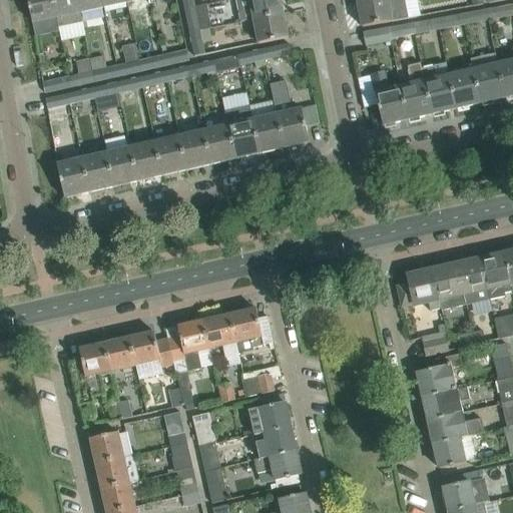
[(27,0),(32,23),(55,19),(51,0),(27,0)]
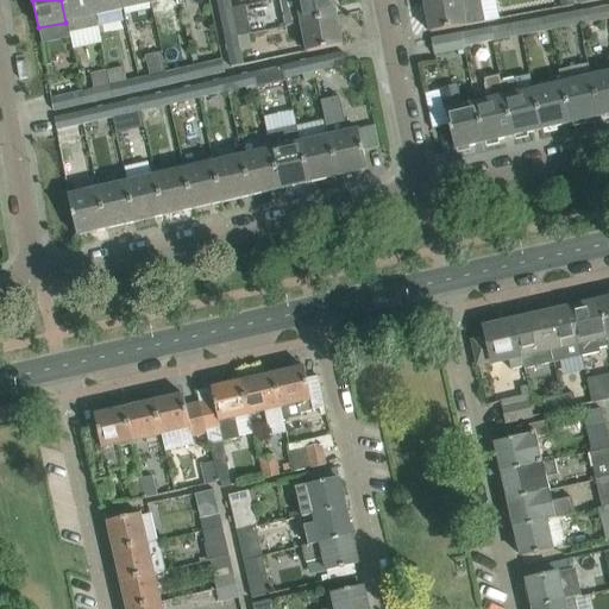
[(61,0),(66,23),(68,22),(70,33),(99,27),(96,16),(93,17),(89,0),(61,0)]
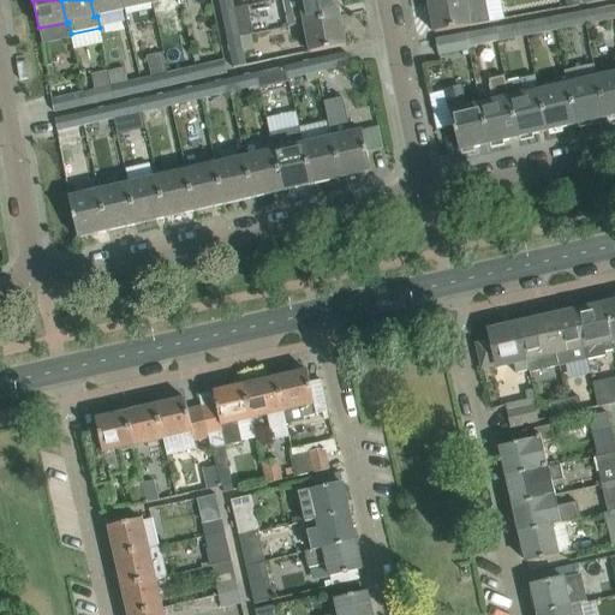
[(119,0),(90,0),(94,17),(97,16),(123,11),(119,0)]
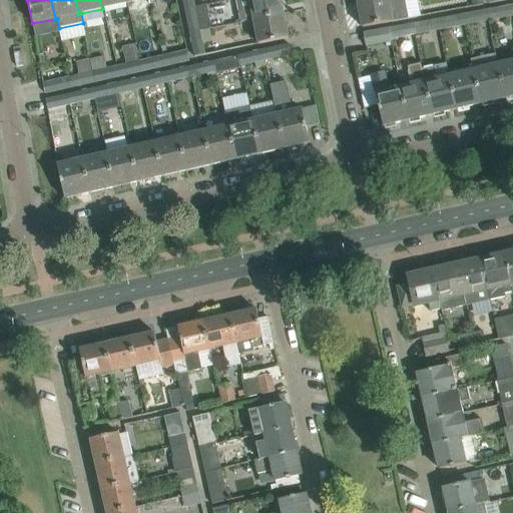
[(125,0),(99,0),(102,9),(126,4),(125,0)]
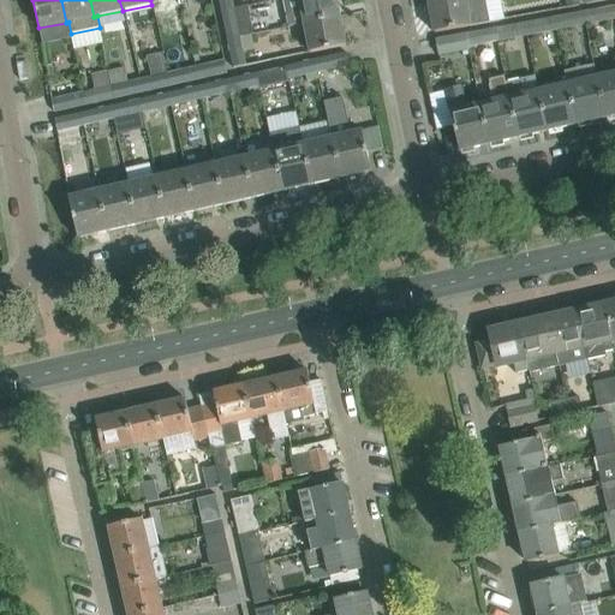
[(219,0),(221,13),(233,11),(233,9),(231,0),(219,0)]
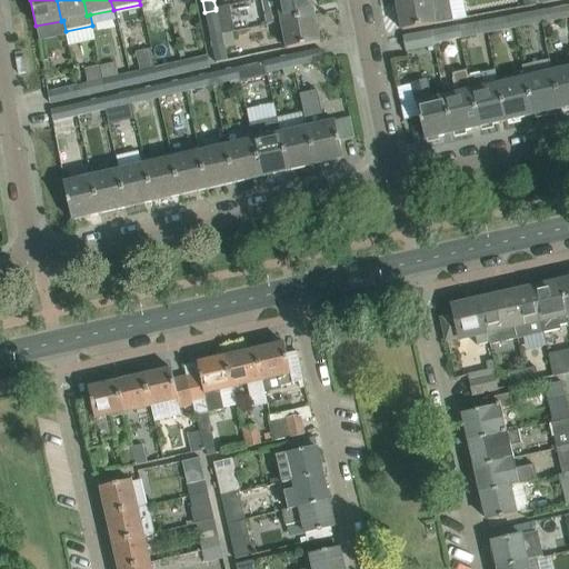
[(281,21),(282,25),(315,18),(310,0),(261,0),(268,25),(281,21)]
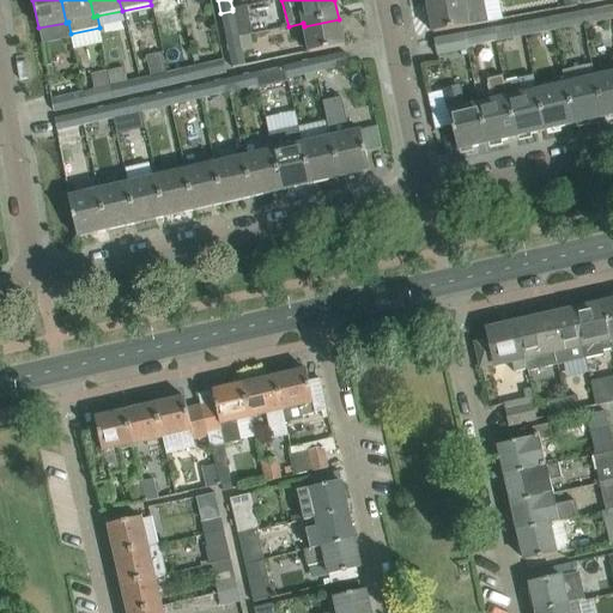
[(449,0),(428,5),(434,34),(489,23),(484,0),(449,0)]
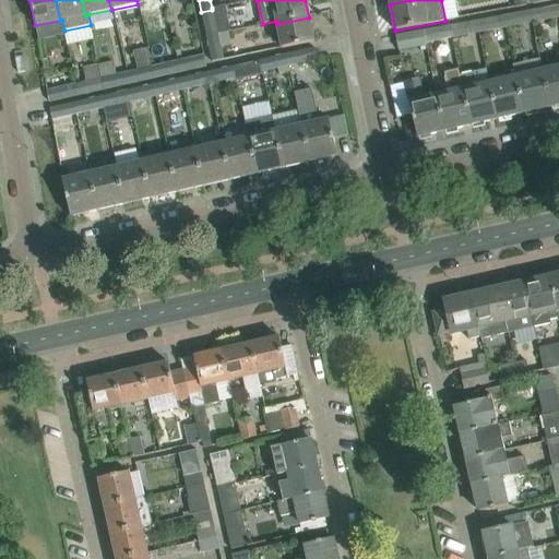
[(524,0),(511,0),(514,9),(526,7),(524,0)]
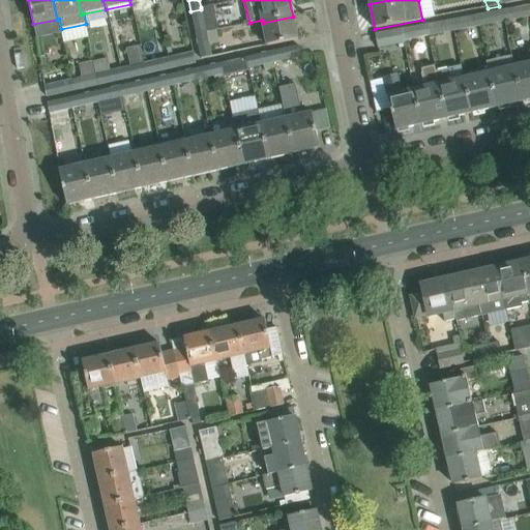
[(190,11),(196,35),(207,33),(207,32),(218,29),(213,4),(201,7),(201,9),(190,11)]
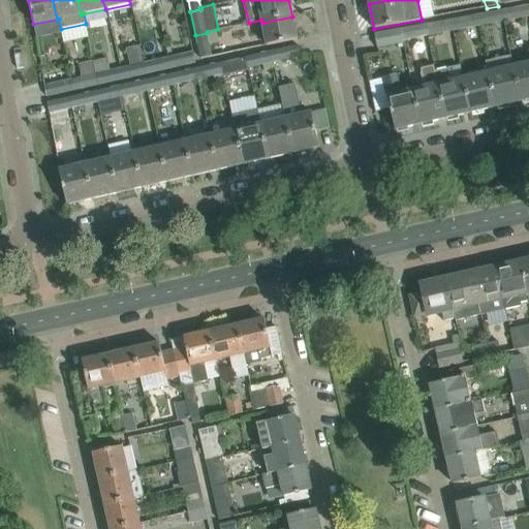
[(527,6),(500,11),(502,22),(528,17),(527,6)]
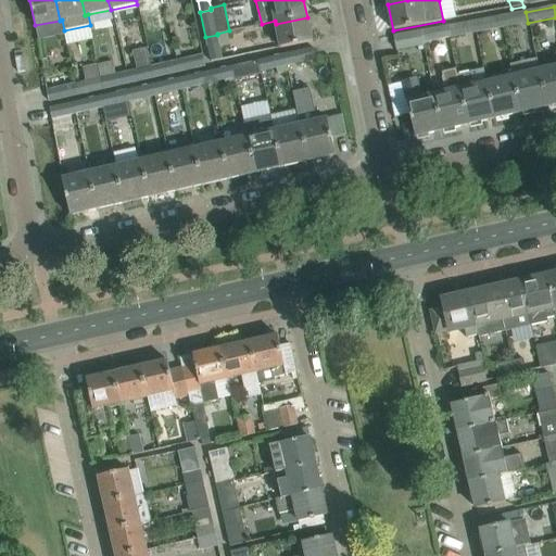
[(526,12),(501,17),(503,27),(528,23),(526,12)]
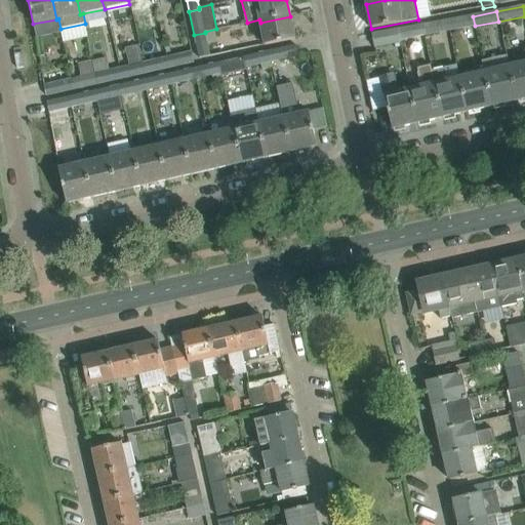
[(290,16),(260,23),(265,46),(295,40),(290,16)]
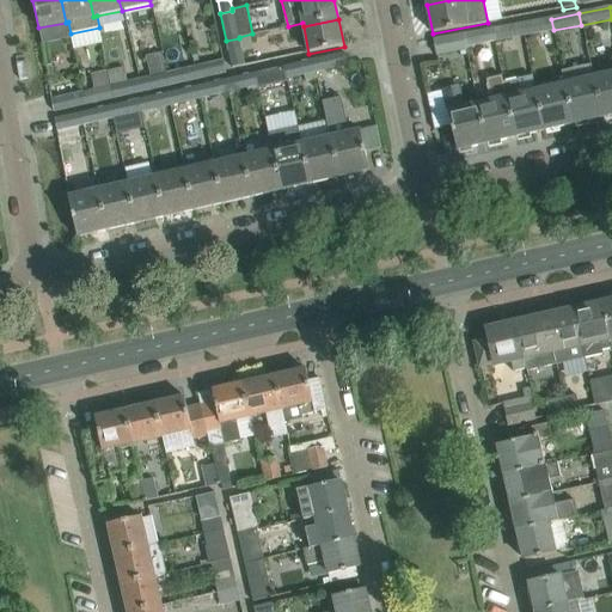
[(551,19),(521,24),(524,36),(554,30),(551,19)]
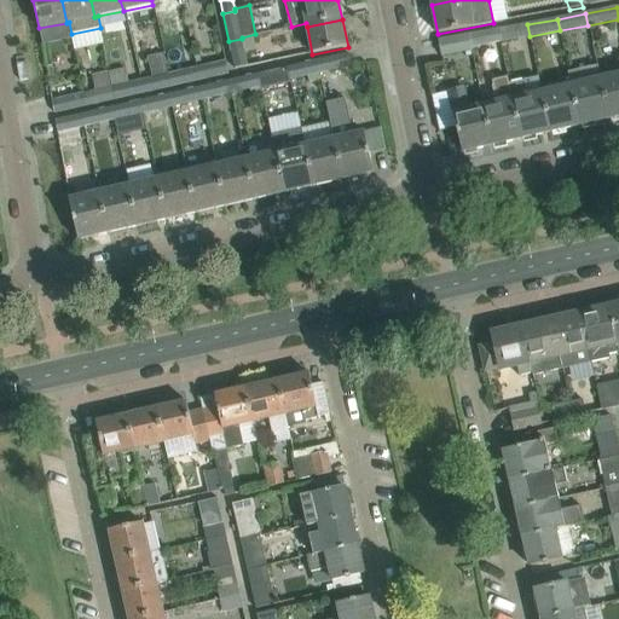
[(527,24),(497,30),(499,42),(530,36),(527,24)]
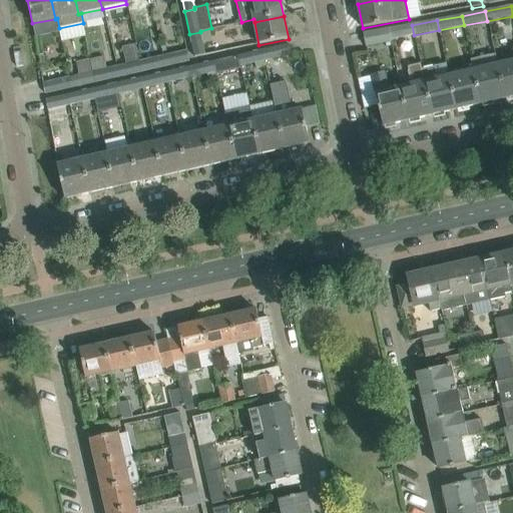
[(412,25),(387,29),(390,42),(392,41),(391,39),(414,35),(412,25)]
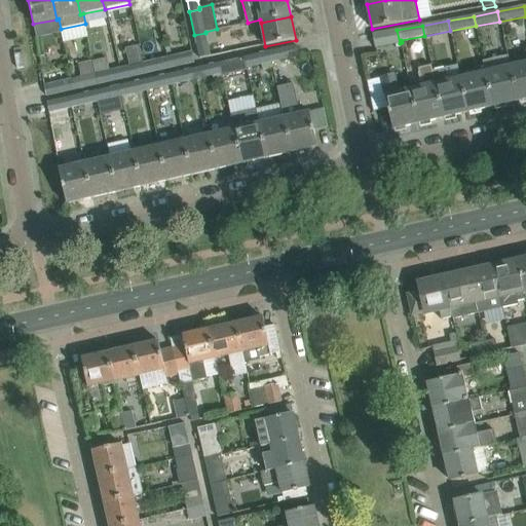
[(400,43),(397,30),(373,35),(375,47),(400,43)]
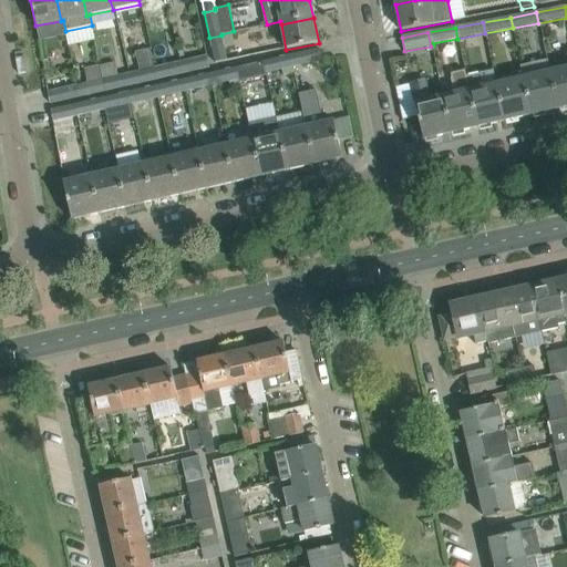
[(222,35),(209,38),(215,63),(227,60),(222,35)]
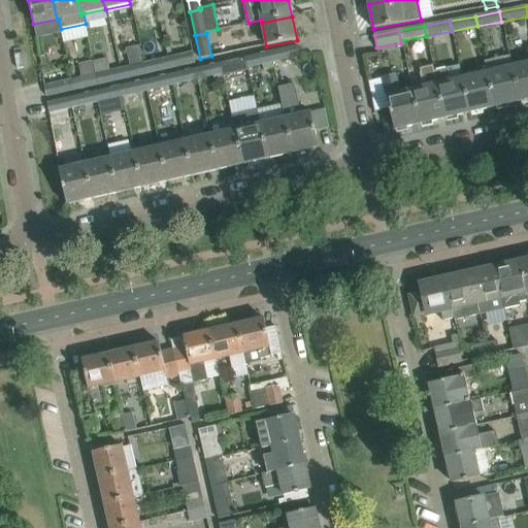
[(130,66),(118,69),(120,79),(145,73),(142,63),(139,45),(125,48),(130,66)]
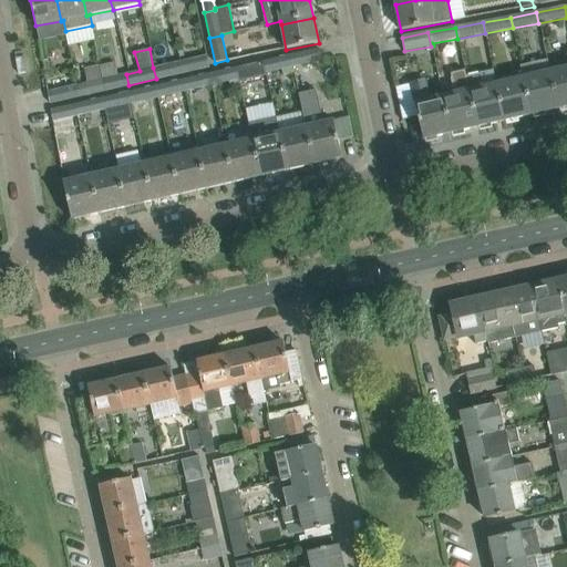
[(319,49),(299,53),(302,65),(322,61),(319,49)]
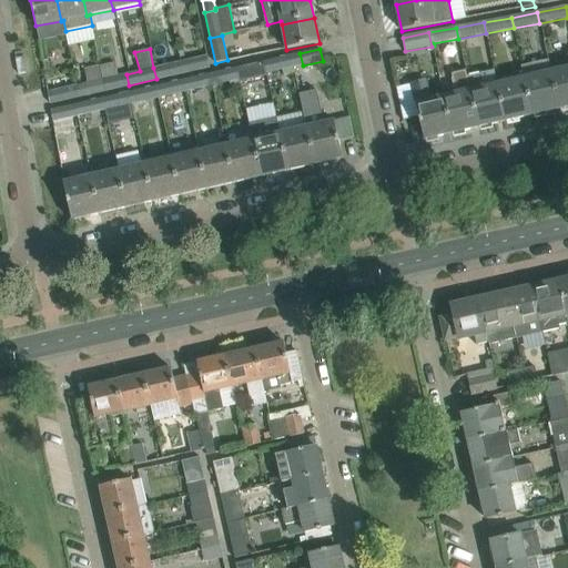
[(208,56),(180,62),(182,73),(210,68),(208,56)]
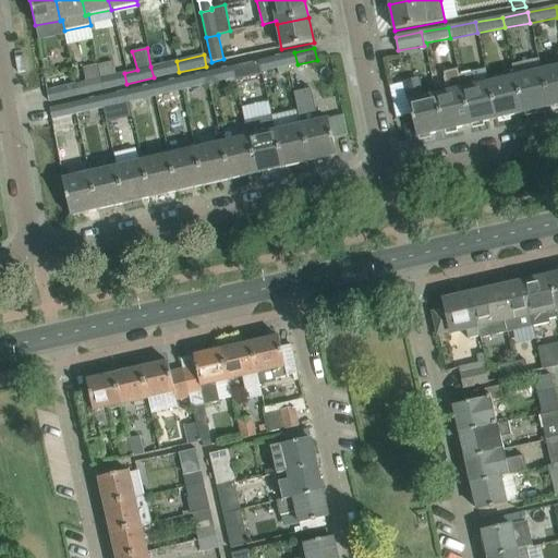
[(277,57),(259,61),(262,72),(277,69),(280,68),(277,57)]
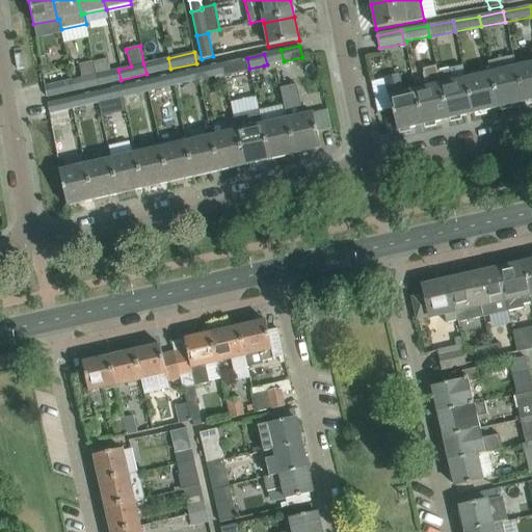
[(490,73),(489,74),(498,108),(523,103),(514,68),(516,68),(514,56),(488,61),(490,73)]
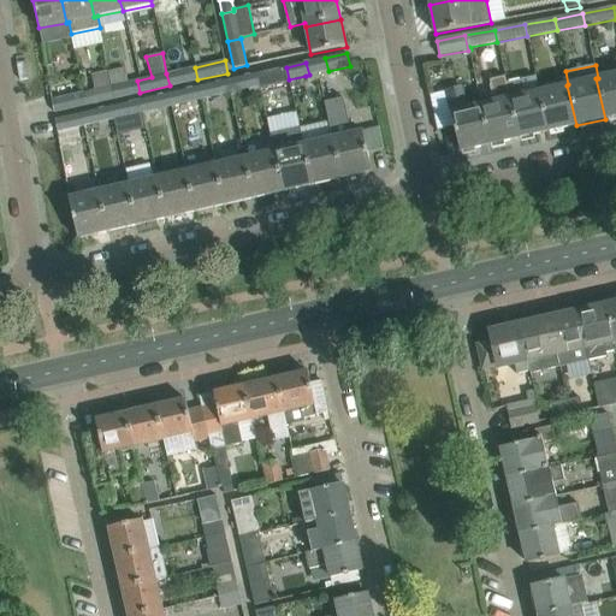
[(125,67),(107,71),(106,72),(112,99),(140,93),(137,81),(128,83),(125,67)]
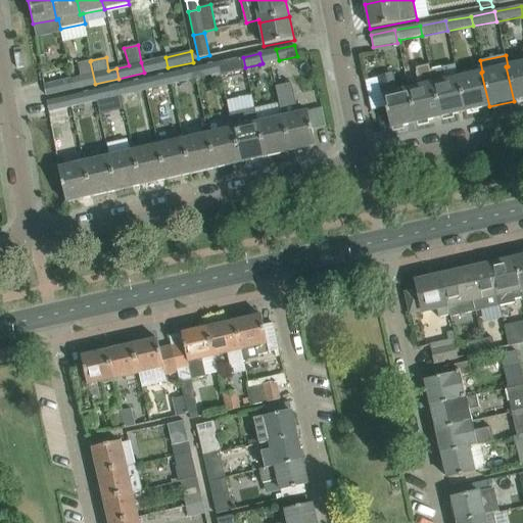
[(165,57),(141,62),(144,73),(168,67),(165,57)]
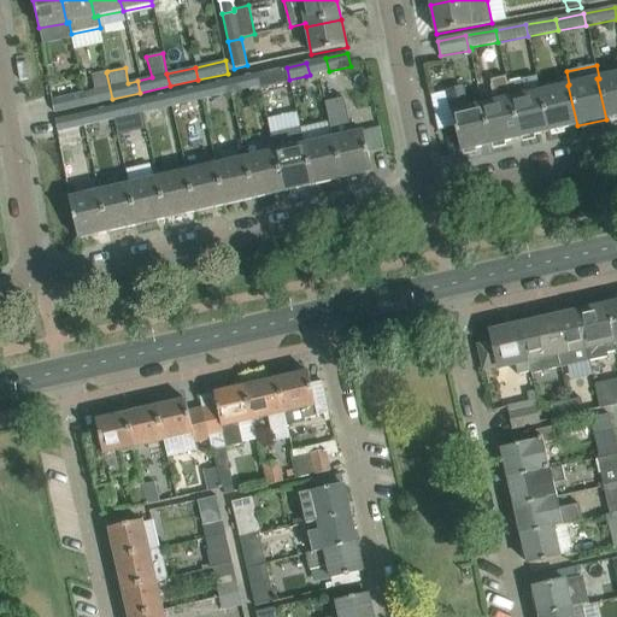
[(287,68),(257,74),(260,87),(289,80),(287,68)]
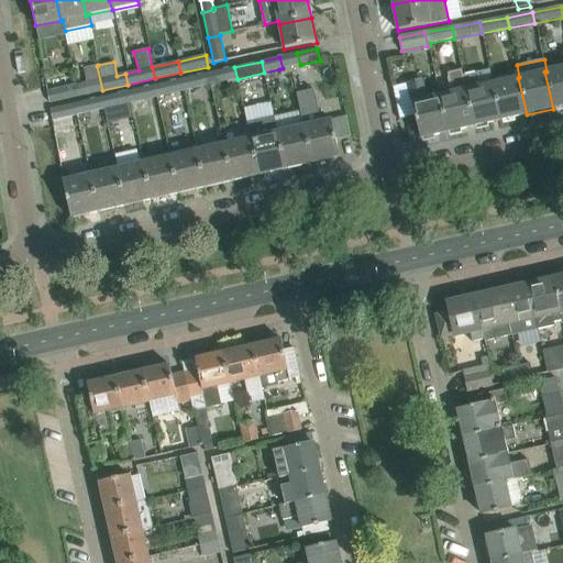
[(87,83),(74,86),(76,97),(102,90),(97,66),(98,65),(84,68),(87,83)]
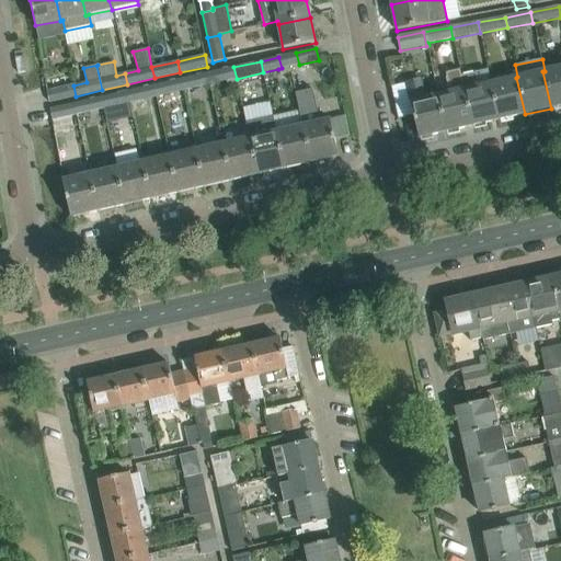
[(233,67),(216,71),(219,82),(226,81),(237,79),(233,67)]
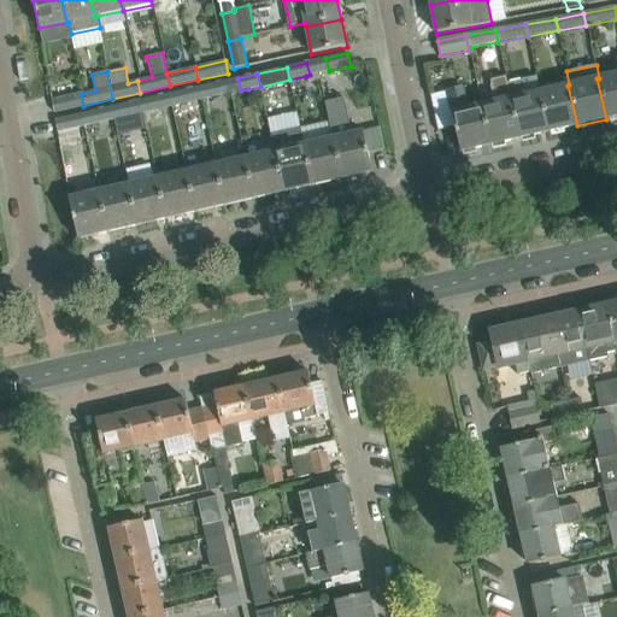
[(616,74),(599,78),(597,78),(606,119),(616,116),(616,74)]
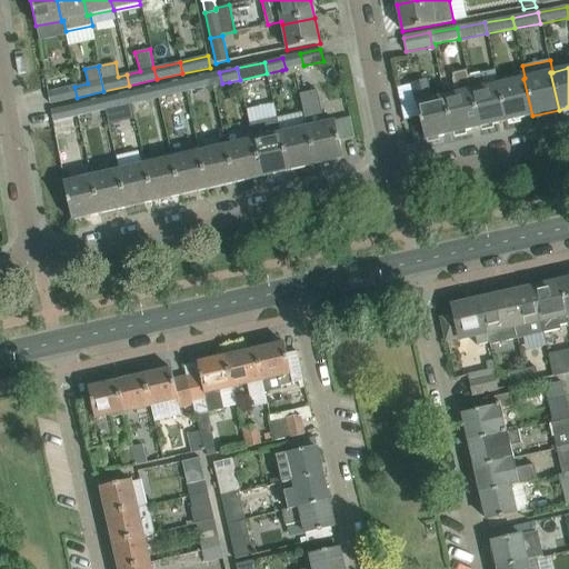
[(456,93),(443,97),(451,135),(478,128),(469,91),(467,76),(466,70),(452,73),(456,93)]
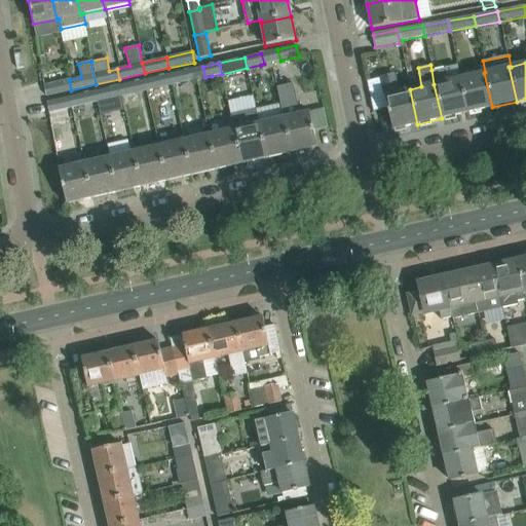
[(457,65),(431,70),(434,84),(442,118),(466,113),(459,78),(460,78),(457,65)]
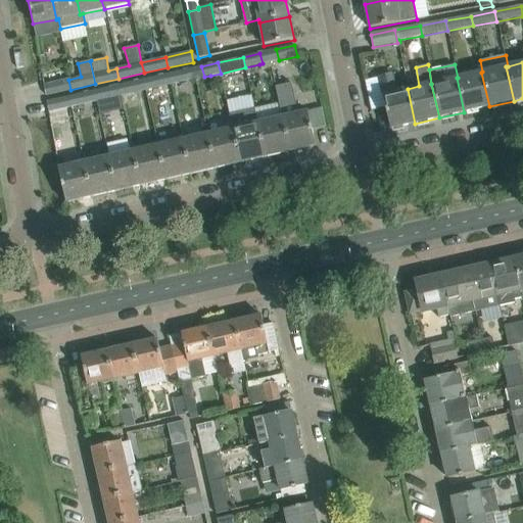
[(183,70),(169,74),(171,85),(186,81),(183,70)]
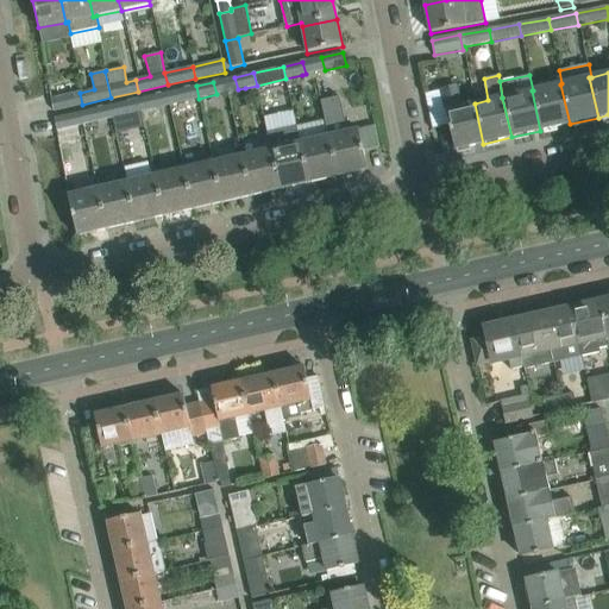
[(560,85),(533,90),(532,90),(540,131),(570,124),(560,85)]
